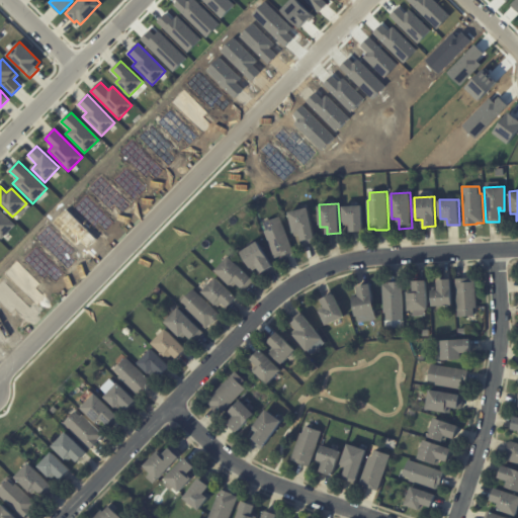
[(363,230),(351,231),(351,224),(344,225),(343,205),(362,204),(363,230)]
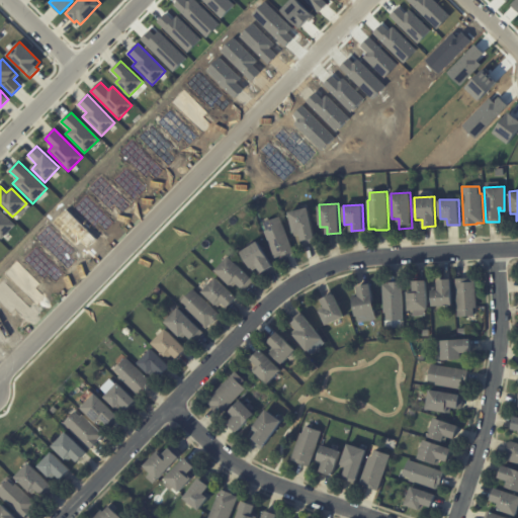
[(316,242),(304,244),(301,234),(294,236),(288,211),(308,207),(316,241),(316,242)]
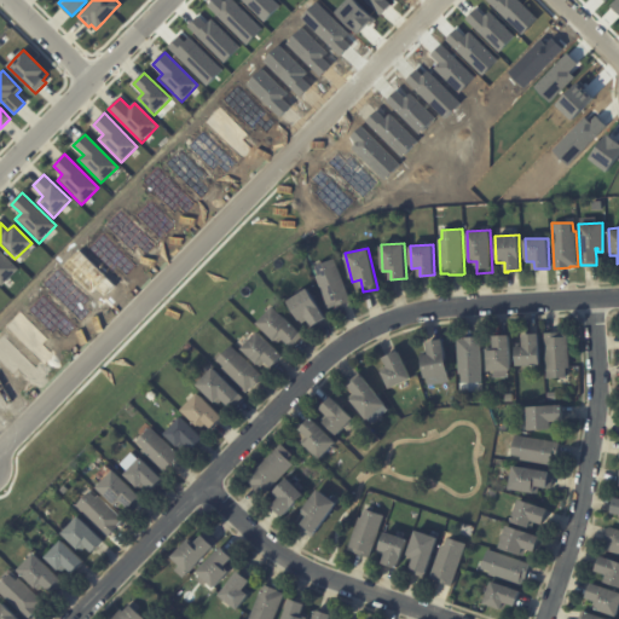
[(0,252),(18,270),(9,279),(13,284),(9,289),(4,284),(1,287),(0,285),(0,252)]
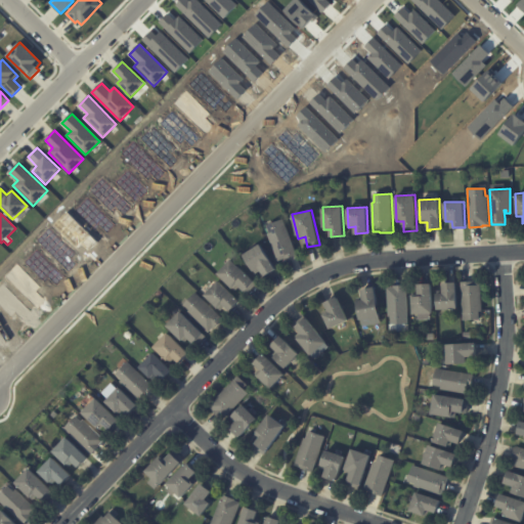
[(297,255),(284,260),(282,259),(278,261),(268,233),(270,232),(267,225),(284,219),(297,255)]
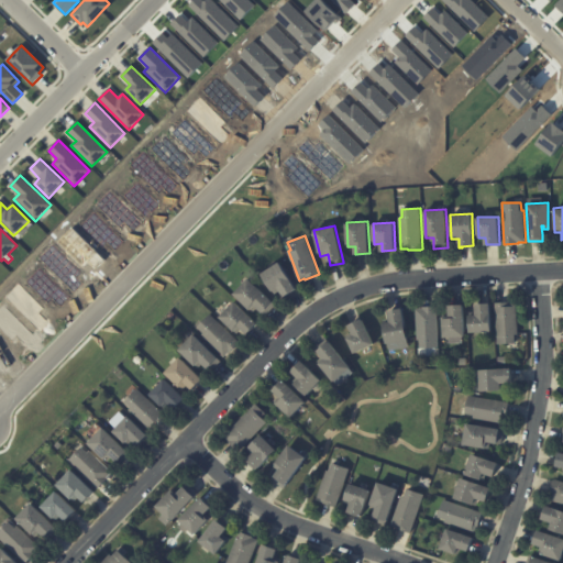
[(284,269),(296,288),(284,296),(280,290),(274,294),(262,274),(279,262),(284,269)]
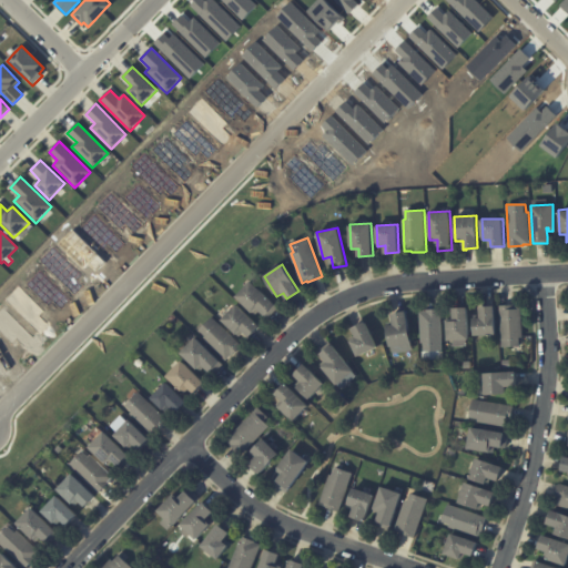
[(277,308),(269,318),(260,311),(255,315),(235,296),(251,281),(279,307),(277,308)]
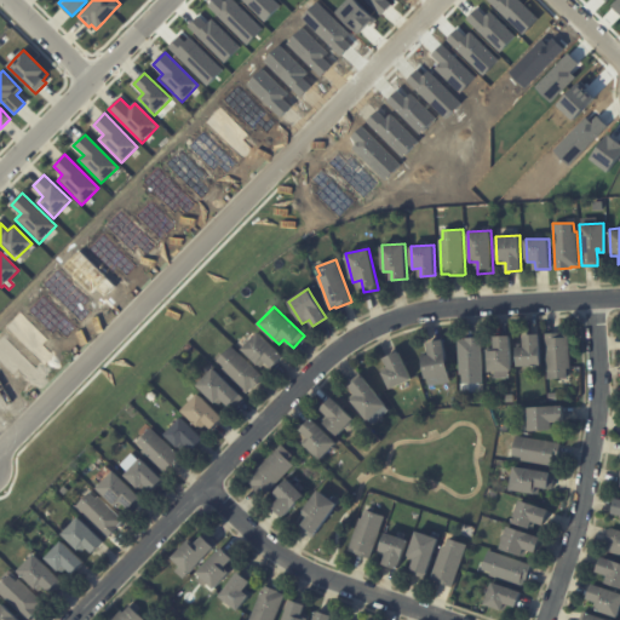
[(258,332),(283,356),(273,368),(267,362),(262,367),(259,365),(258,366),(241,349),(258,332)]
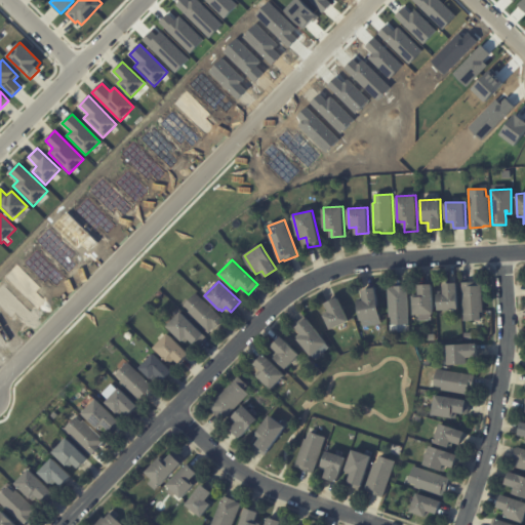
[(475,283),(482,282),(484,312),(481,312),(481,320),(465,321),(463,315),(461,282),(473,282),(473,283),(475,283)]
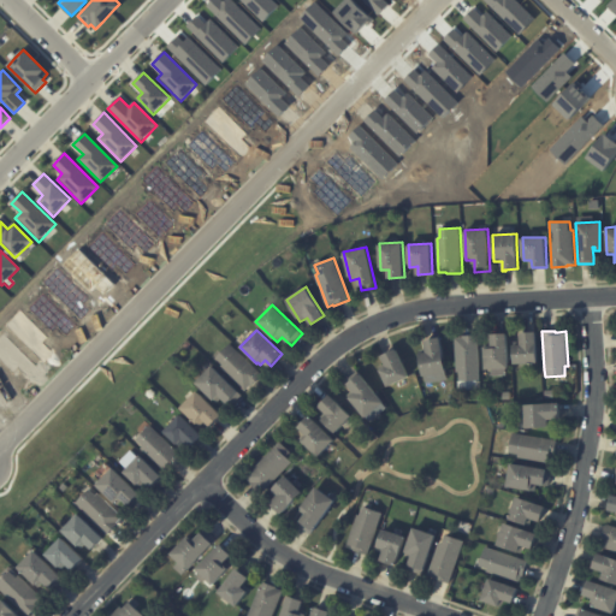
[(534,363),(515,363),(514,342),(521,342),(521,332),(537,332),(538,362),(534,363)]
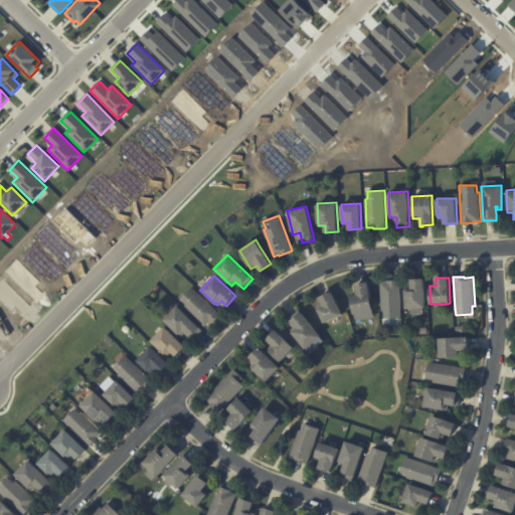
[(422,308),(406,309),(405,287),(410,287),(410,279),(424,279),(425,308),(422,308)]
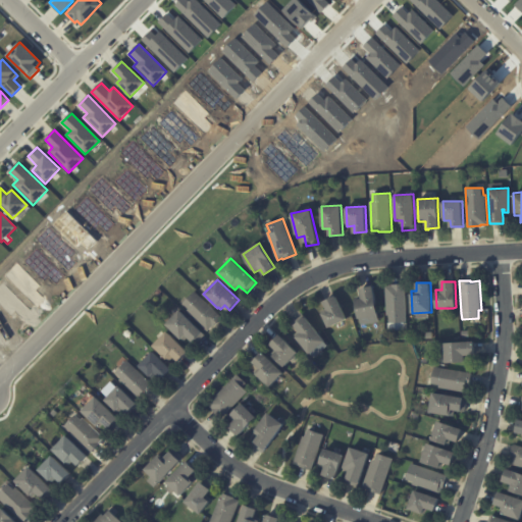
[(408,322),(408,328),(402,329),(402,322),(390,322),(390,315),(387,315),(386,285),(393,285),(393,284),(406,283),(408,322)]
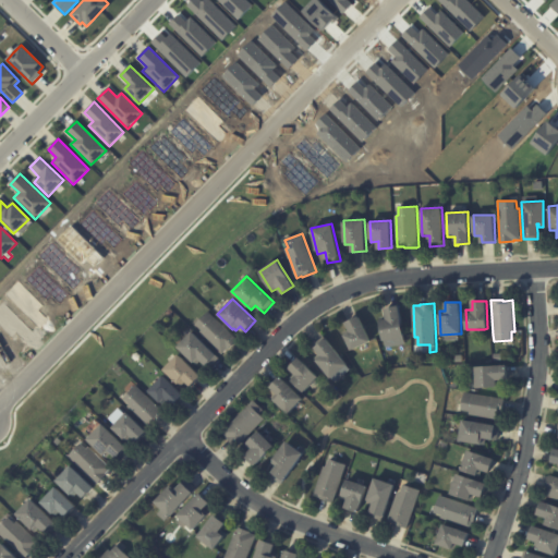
[(401,337),(384,340),(379,317),(387,316),(385,307),(399,305),(404,337),(401,337)]
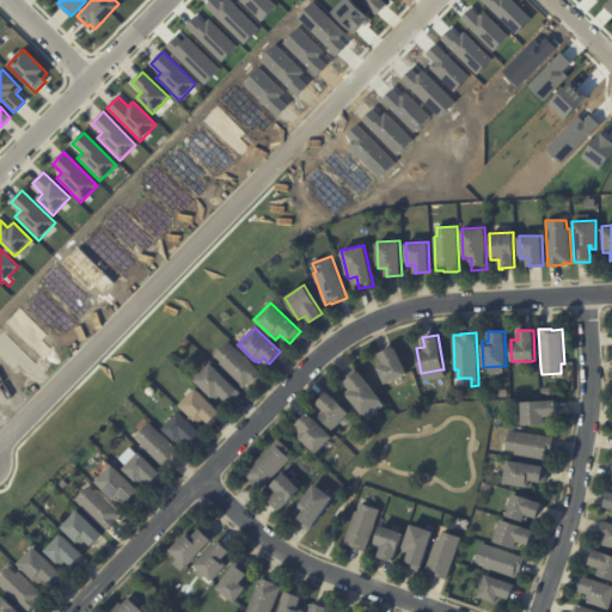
[(259,373),(250,384),(249,383),(244,389),(219,365),(221,362),(215,356),(228,341),(261,372),(259,373)]
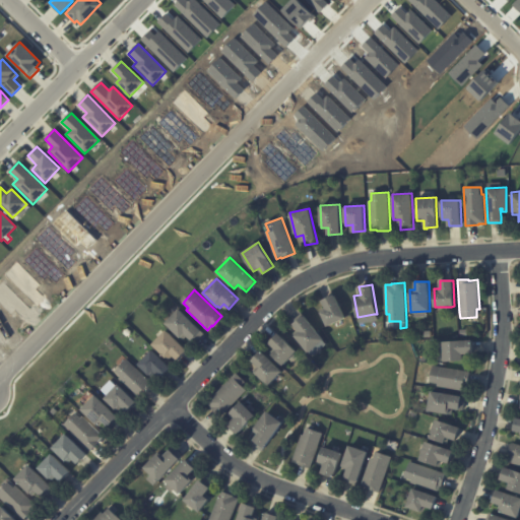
[(342,320),(328,326),(321,312),(320,310),(326,308),(322,300),(334,295),(345,318),(342,320)]
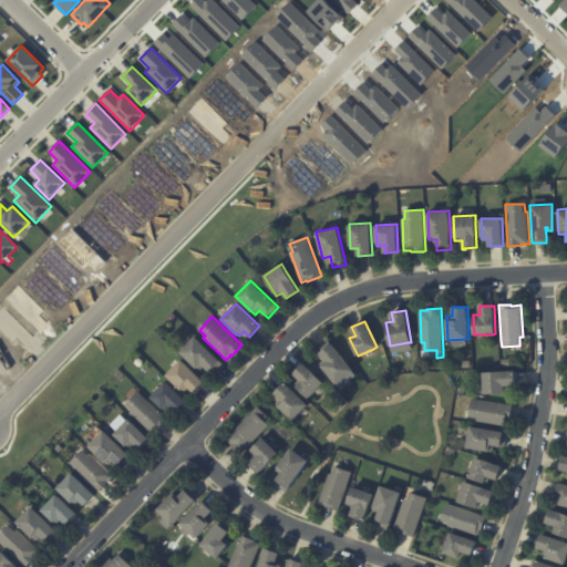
[(222,364),(213,374),(209,371),(208,371),(204,367),(199,371),(197,368),(196,369),(179,352),(195,337),(223,363),(222,364)]
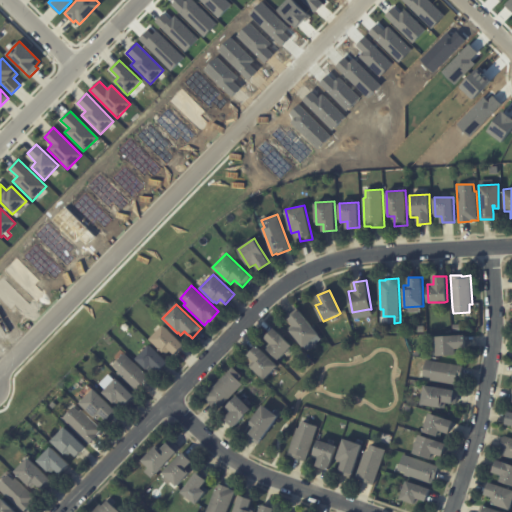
[(299,310),(319,335),(304,347),(290,330),(291,330),(289,329),(294,325),(289,319),(290,319),(288,316),(298,308),(299,310)]
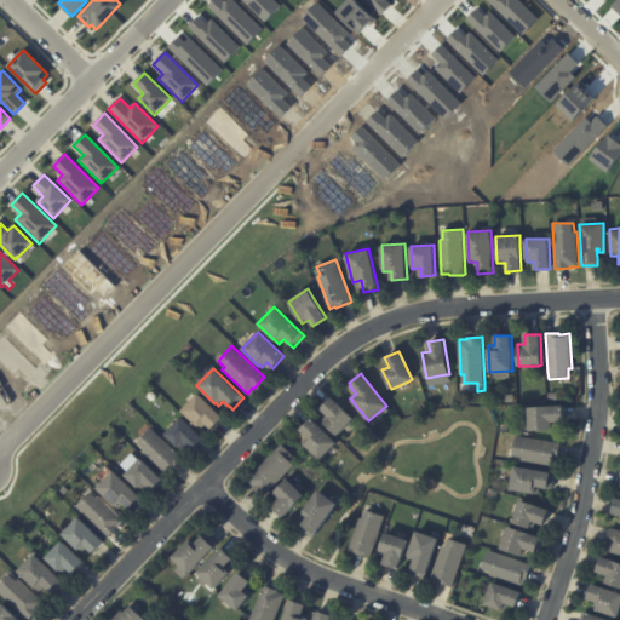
[(222,419),(212,429),(206,424),(201,429),(182,411),(197,394),(223,418),(222,419)]
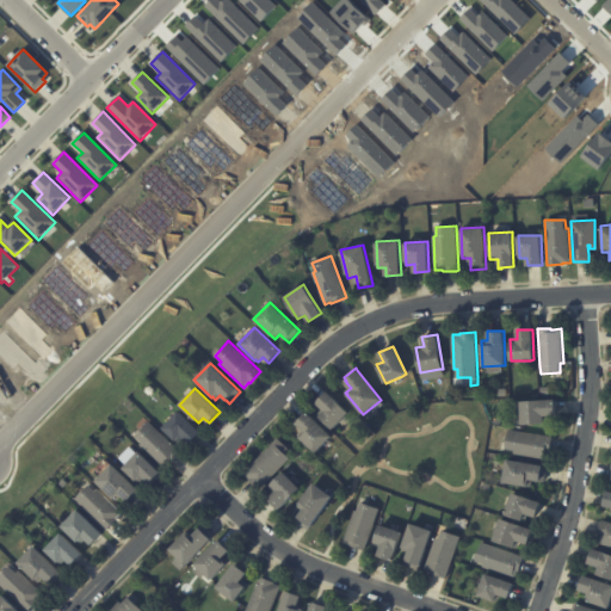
[(346,415),(333,430),(318,415),(323,409),(316,403),(327,392),(349,413),(346,415)]
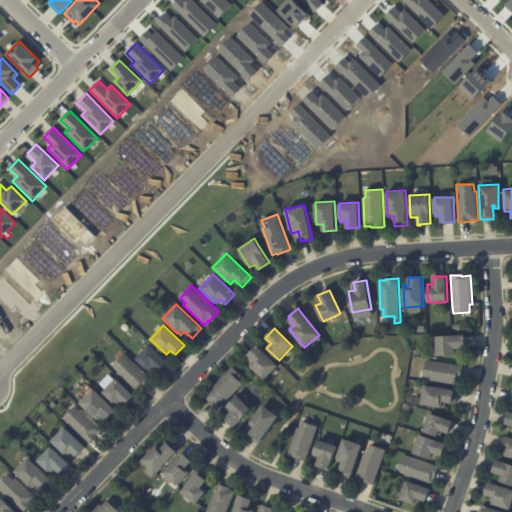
[(465,336),(466,348),(459,348),(460,354),(438,356),(436,337),(465,335),(465,336)]
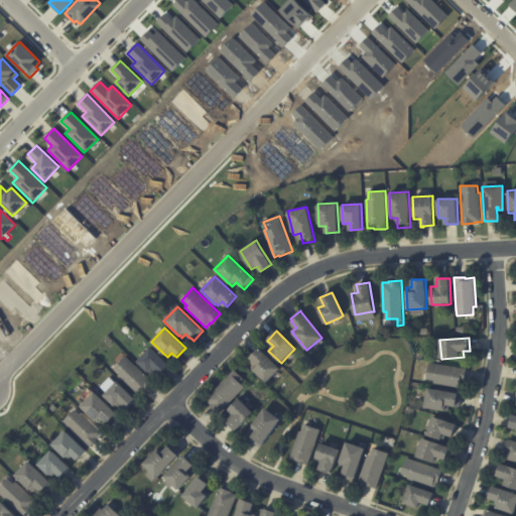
[(168,366),(159,375),(154,370),(150,375),(137,362),(150,348),(168,365),(168,366)]
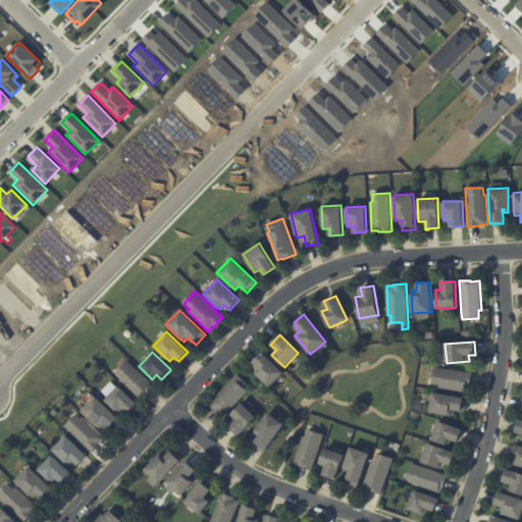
[(281,375),(270,387),(256,374),(256,373),(255,372),(259,368),(253,362),(262,353),(283,373),(281,375)]
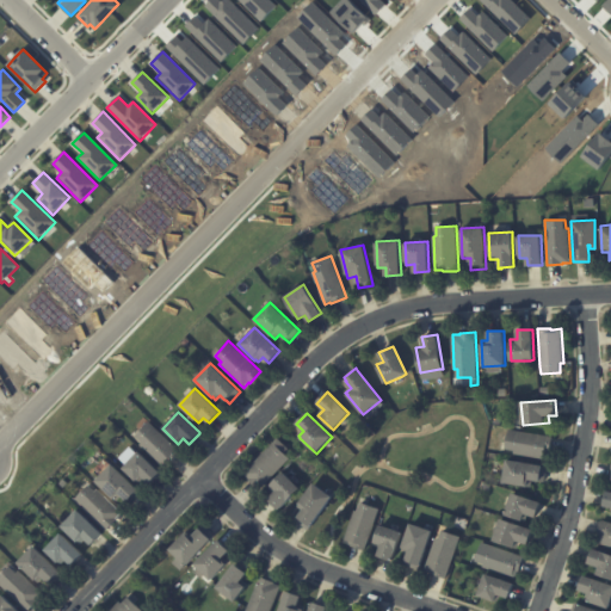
[(180,454),(170,464),(170,463),(164,469),(140,445),(142,443),(136,436),(149,421),(181,452),(180,454)]
